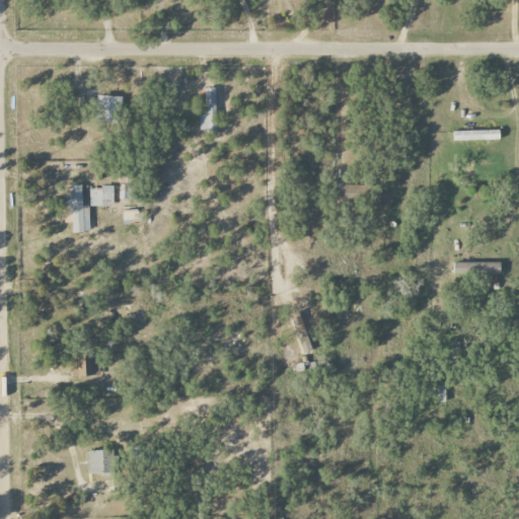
[(199,112),(200,133),(217,132),(215,88),(205,88),(206,112),(199,112)]
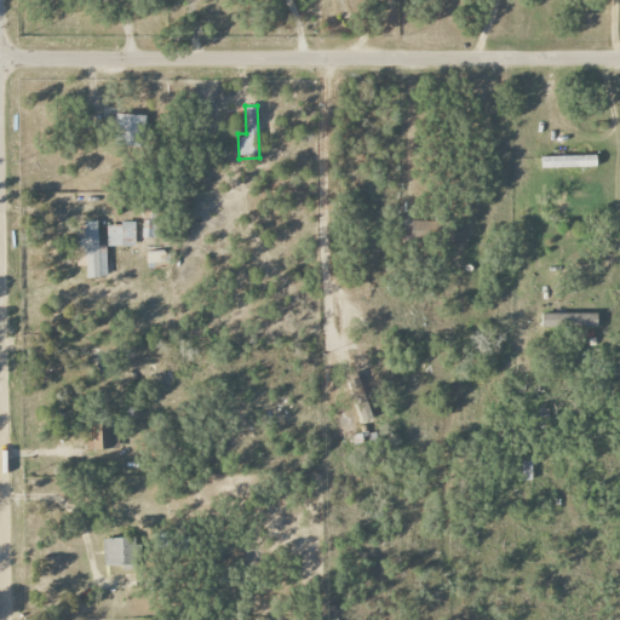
[(144,115),(115,114),(115,145),(143,147),(144,115)]
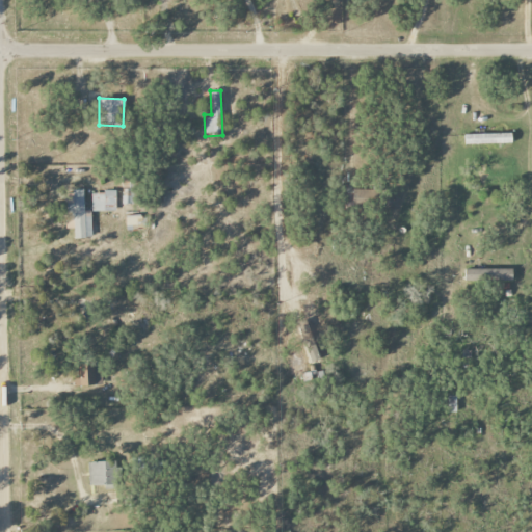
[(466,144),(512,143),(512,133),(464,135),(466,144)]
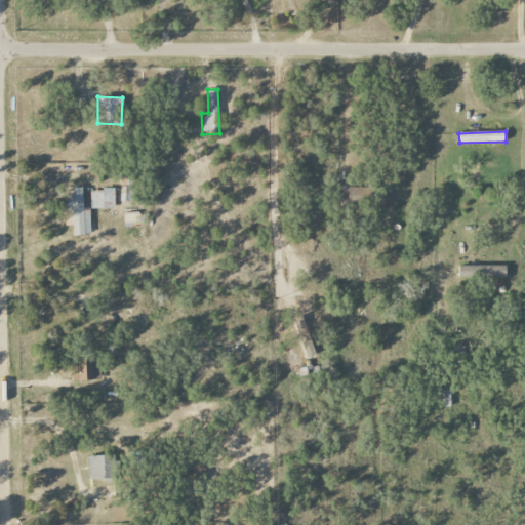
[(89,208),(83,208),(82,188),(71,188),(72,201),(65,201),(66,218),(73,217),(74,235),(90,235),(89,208)]
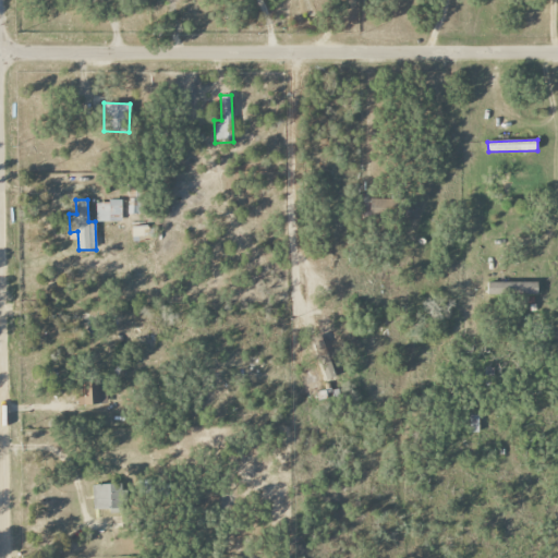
[(390,199),(362,199),(361,217),(389,218),(390,199)]
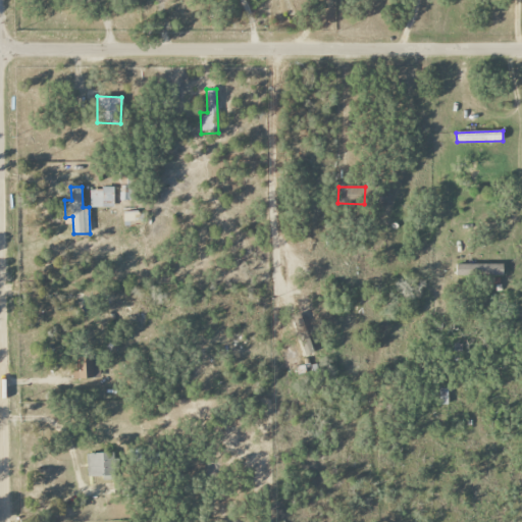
[(90,189),(90,208),(114,207),(113,188),(90,189)]
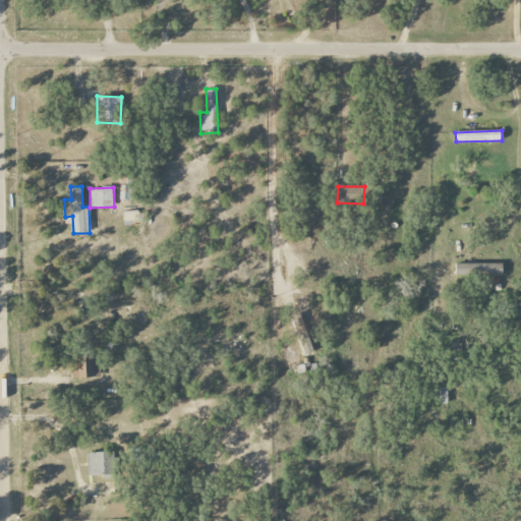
[(138,222),(138,211),(123,212),(123,222),(138,222)]
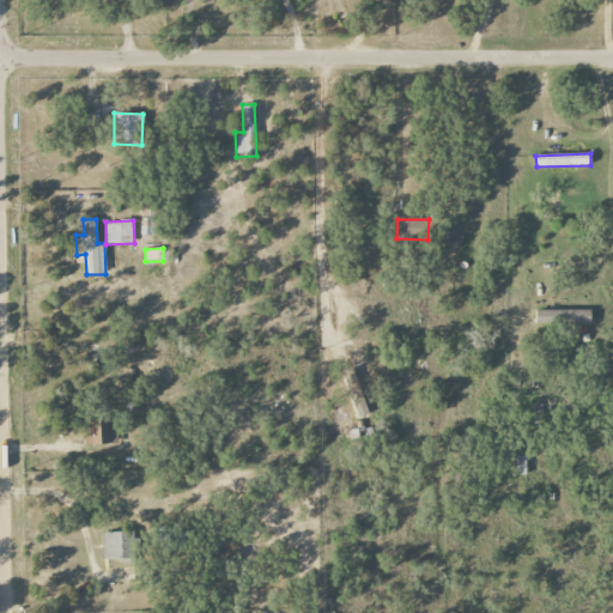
[(590,309),(535,311),(535,326),(590,323),(590,309)]
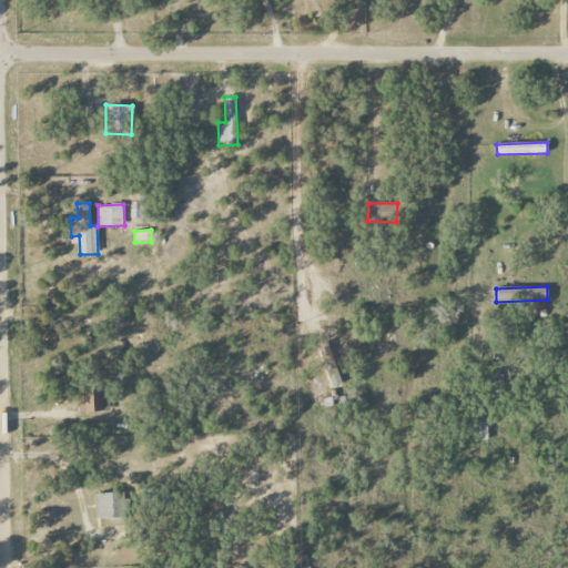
[(334,347),(325,340),(317,348),(340,369),(345,364),(331,351),(334,347)]
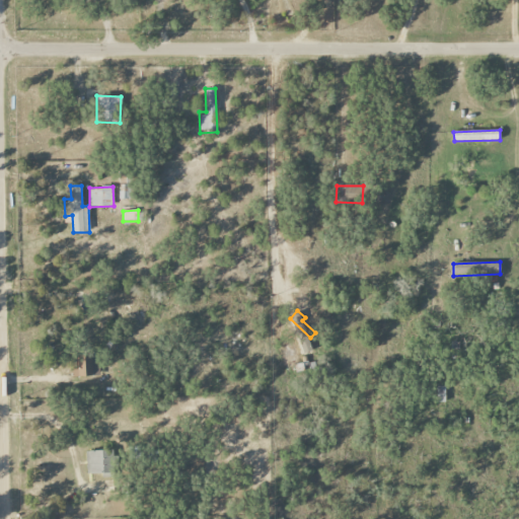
[(72,357),(73,377),(96,376),(95,356),(72,357)]
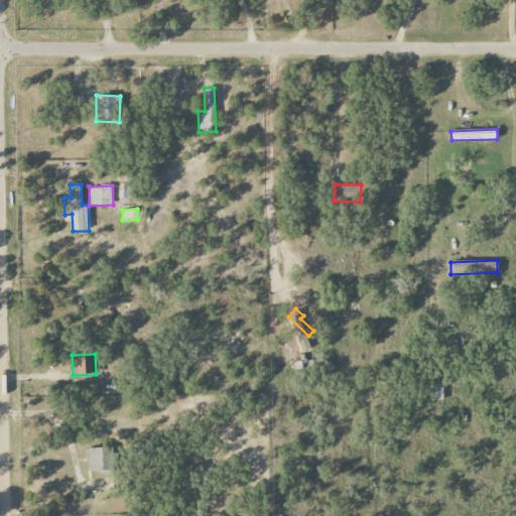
[(442,399),(442,384),(434,384),(434,400),(442,399)]
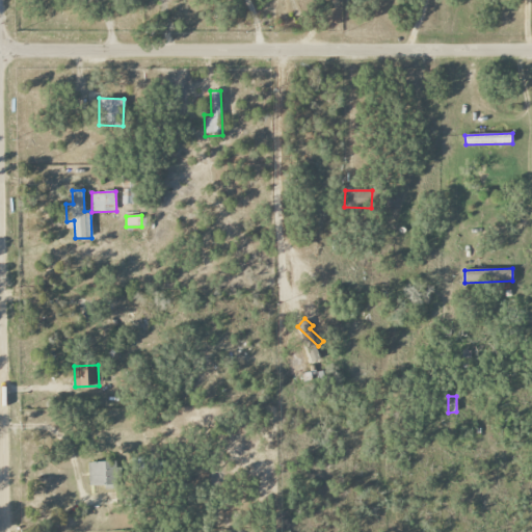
[(114,485),(113,461),(88,462),(88,486),(114,485)]
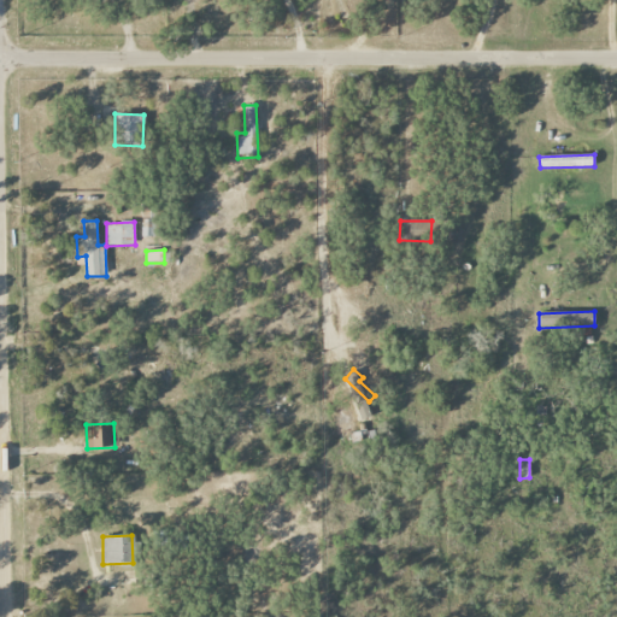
All buildings are outlined.
